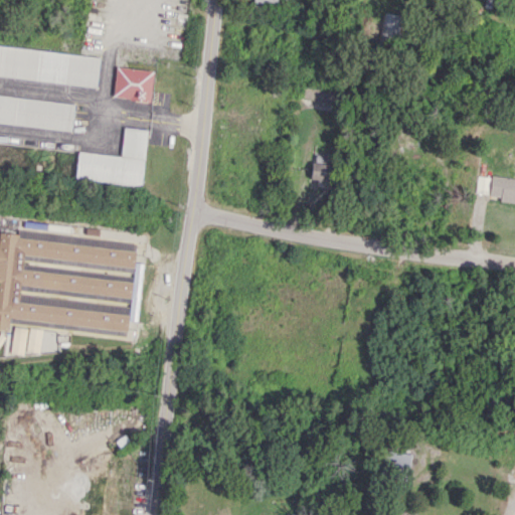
[(378,36),(396,39),(401,15),(383,12),(378,36)]
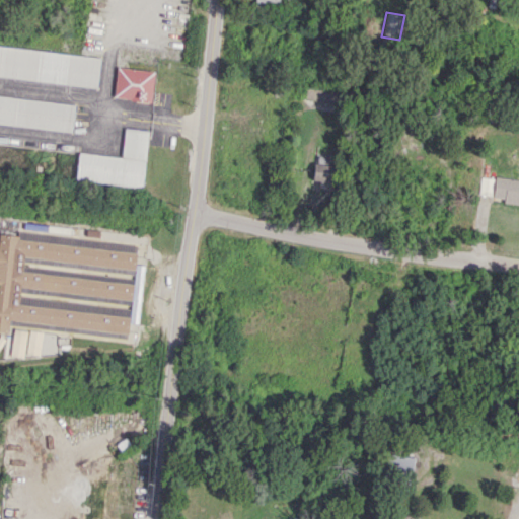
[(0,76),(97,87),(100,57),(0,45),(0,76)]
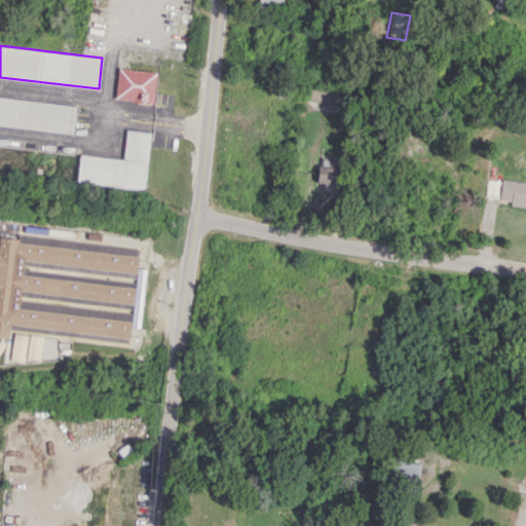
[(119,64),(157,69),(154,102),(115,94),(119,64)]
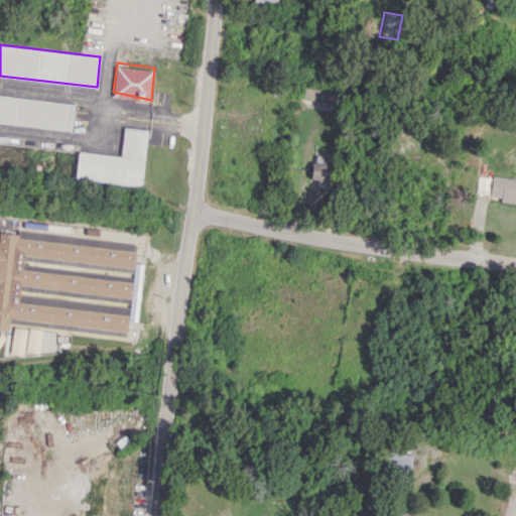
[(74,103),(0,94),(0,122),(71,130),(74,103)]
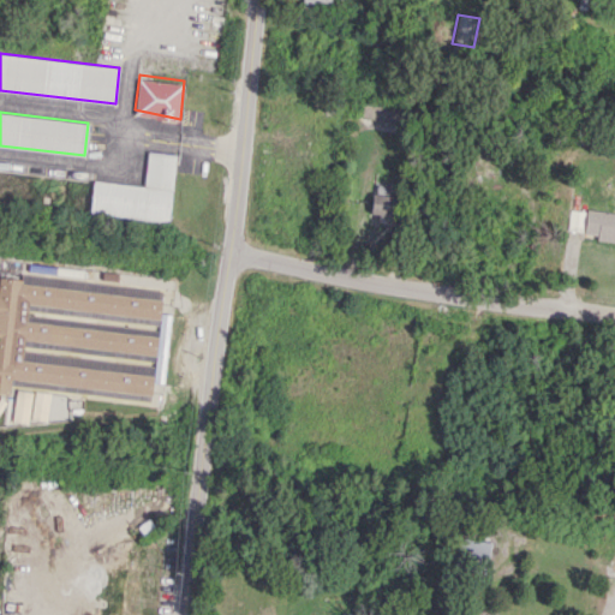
[(168,222),(175,154),(147,151),(143,186),(93,180),(89,214),(168,222)]
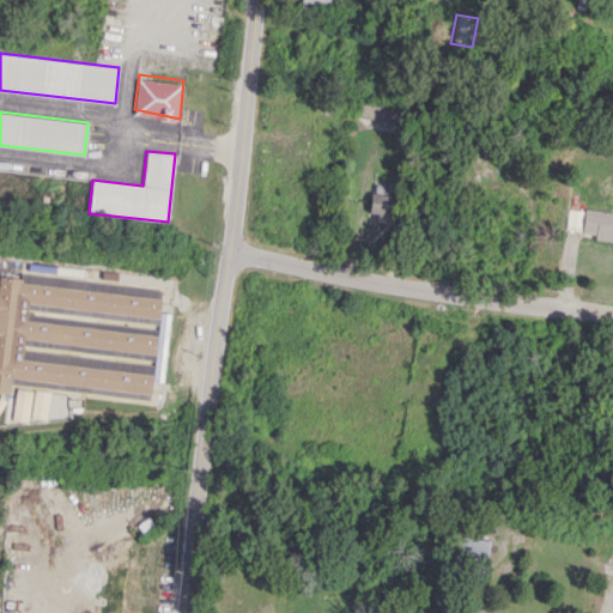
[(393,223),(395,195),(370,193),(369,213),(381,214),(381,222),(393,223)]
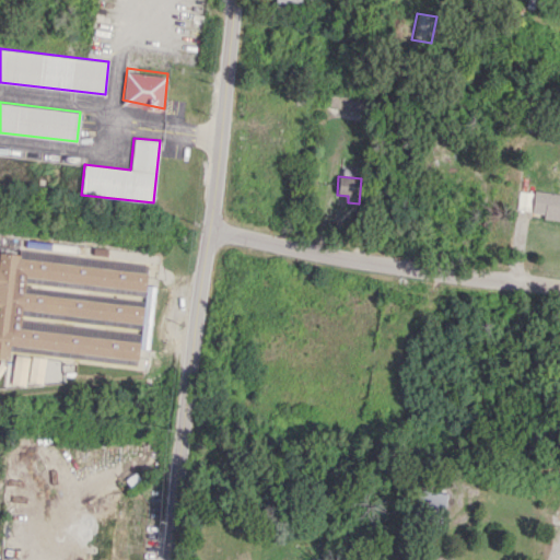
[(559,194),(518,190),(516,212),(559,217),(559,194)]
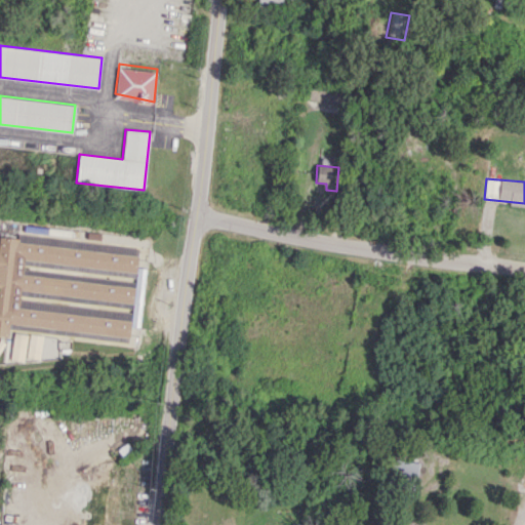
[(129,336),(137,247),(131,247),(130,254),(112,253),(113,247),(103,242),(18,235),(16,238),(0,236),(0,335),(8,336),(8,325),(87,331),(92,333),(129,336)]
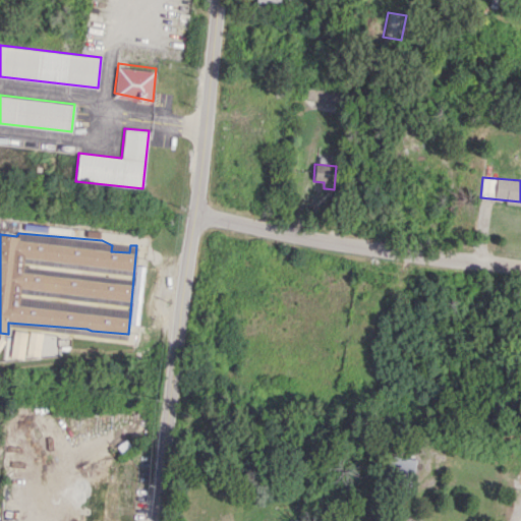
[(23,358),(25,331),(11,331),(10,357),(23,358)]
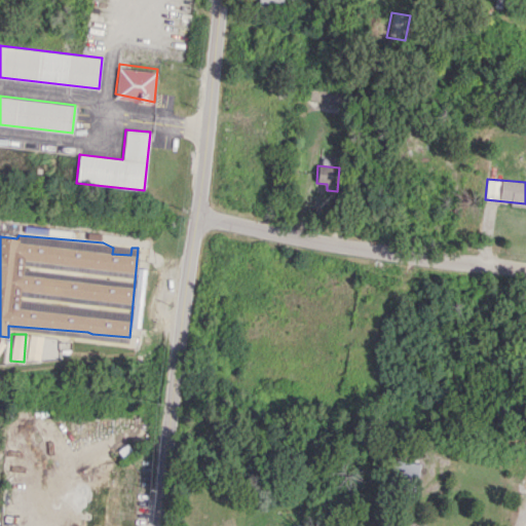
[(42,336),(29,334),(26,359),(40,360),(42,336)]
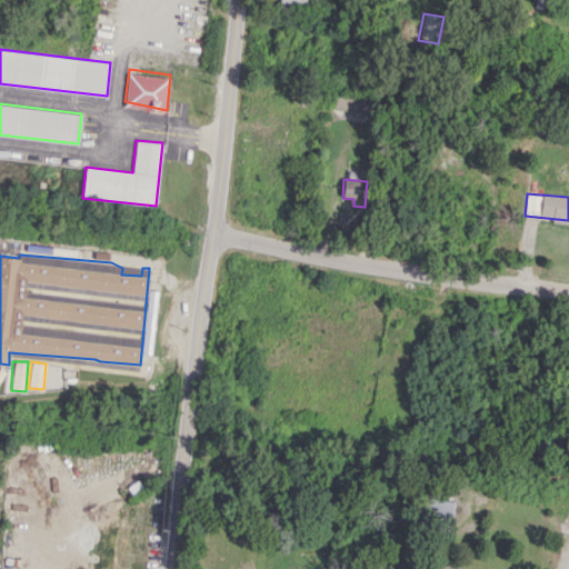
[(451,518),(452,499),(427,498),(427,517),(451,518)]
